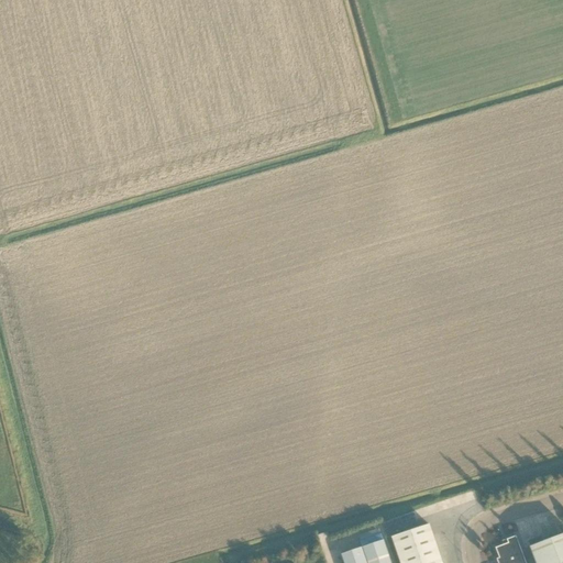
[(468,509),(482,506),(478,489),(465,492),(468,509)]
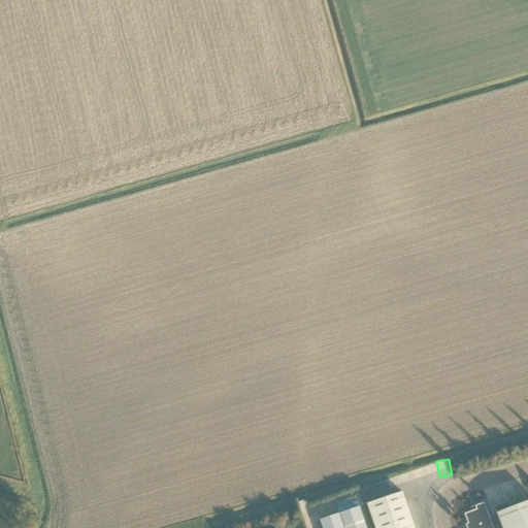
[(518,504),(527,500),(527,492),(522,476),(509,482),(518,504)]
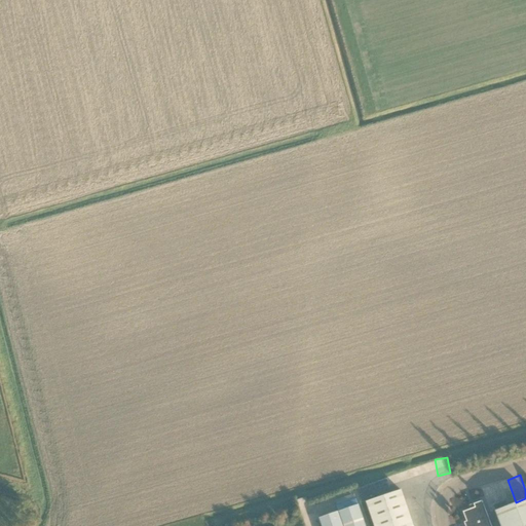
[(412,525),(401,490),(365,502),(373,525),(412,525)]
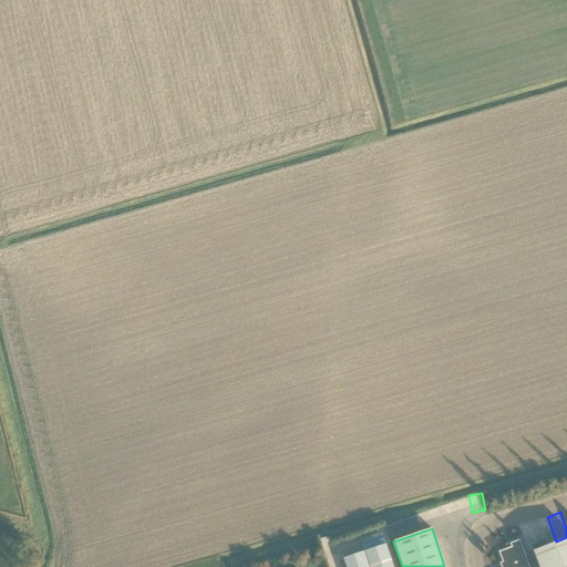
[(362,545),(364,552),(343,559),(346,566),(393,566),(385,544),(383,538),(362,545)]
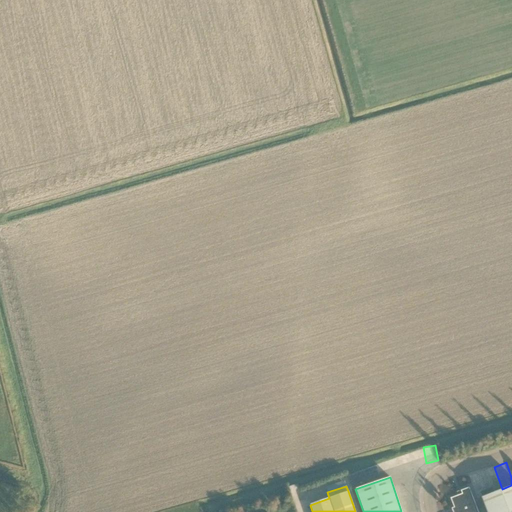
[(511,511),(511,486),(481,498),(486,511),(511,511)]
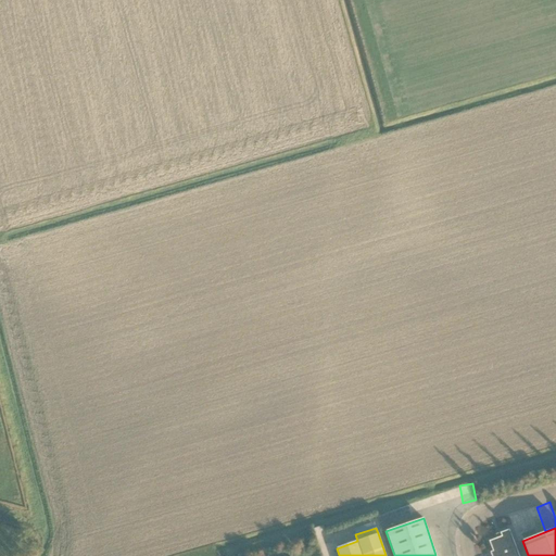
[(518,555),(508,530),(500,533),(502,536),(489,541),(492,552),(490,553),(491,555),(518,555)]
